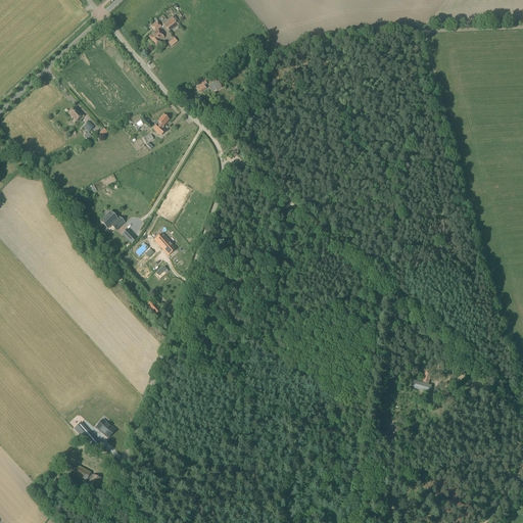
[(169,33),(179,25),(173,16),(161,24),(164,29),(165,28),(169,33)]
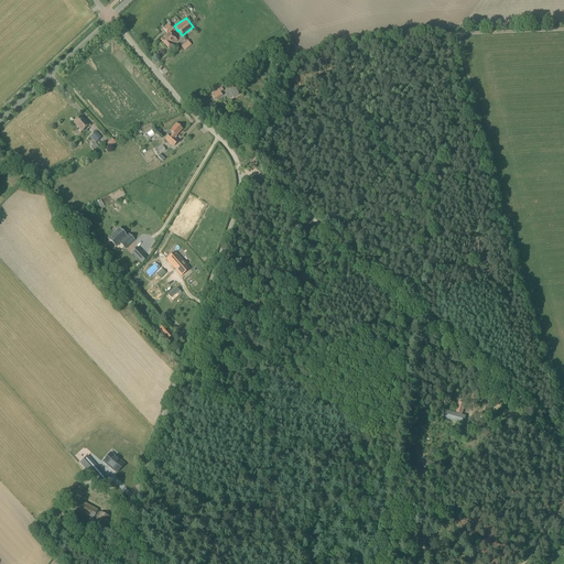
[(169,50),(173,46),(172,45),(176,41),(169,33),(173,30),(169,24),(162,29),(166,34),(160,40),(169,50)]
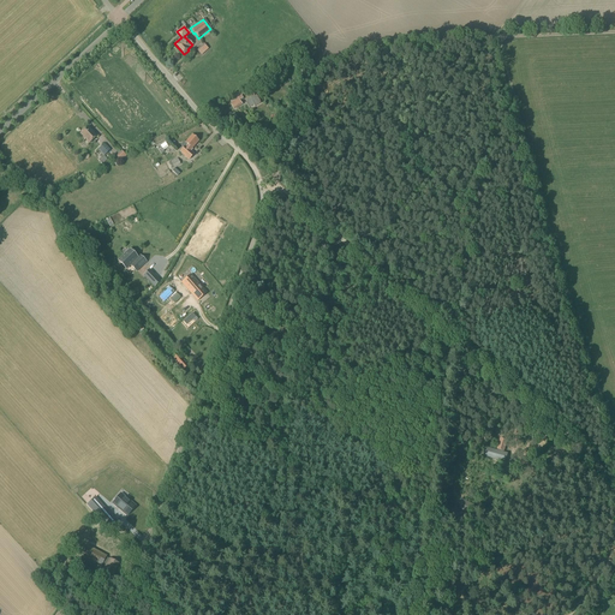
[(199,52),(204,57),(212,51),(207,46),(199,52)]
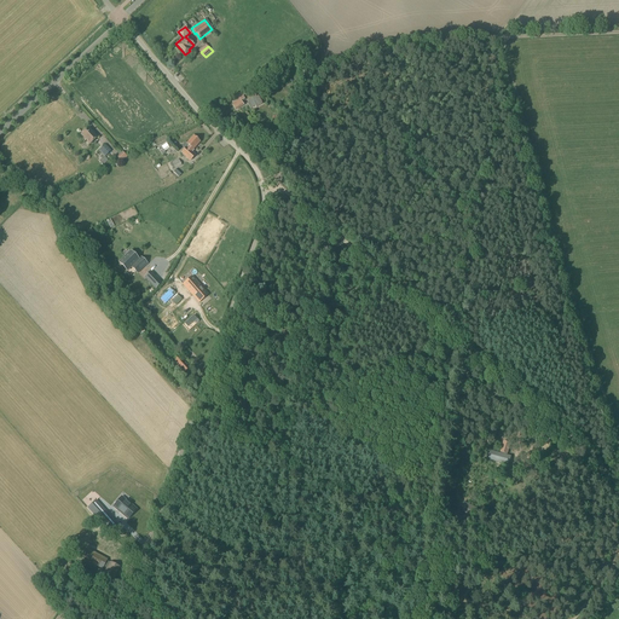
[(237,102),(232,104),(236,111),(244,105),(242,100),(244,99),(243,96),(237,99),(237,102)]
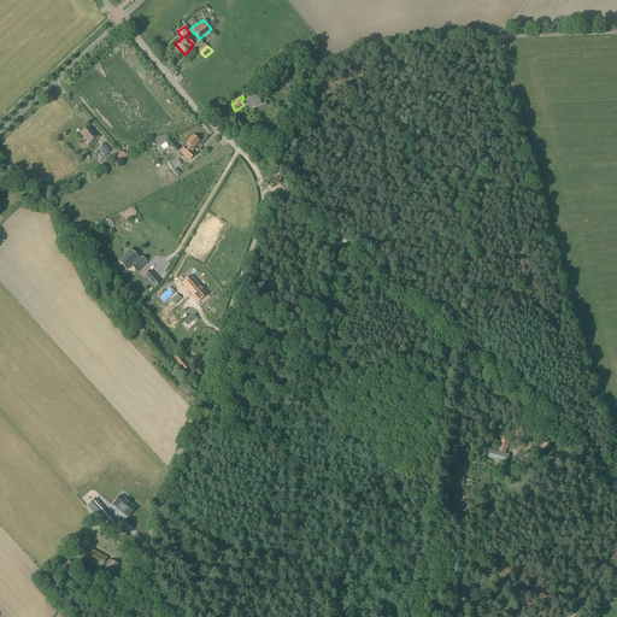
[(256,98),(254,97),(247,100),(248,101),(247,103),(251,109),(254,105),(256,107),(262,104),(260,101),(257,97),(256,98)]
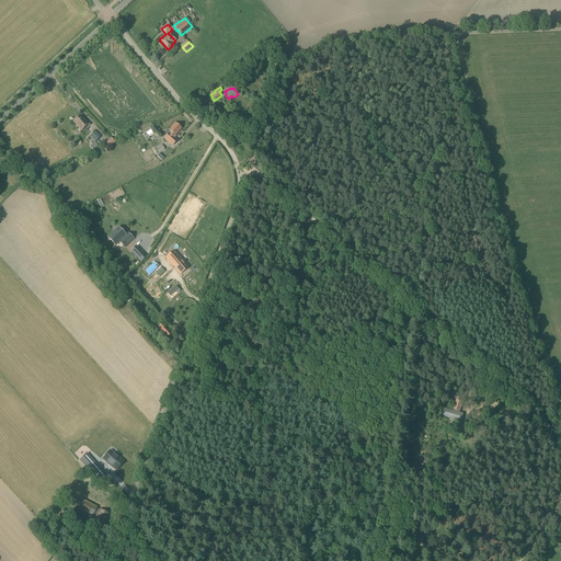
[(81,130),(88,125),(80,116),(73,122),(81,130)]
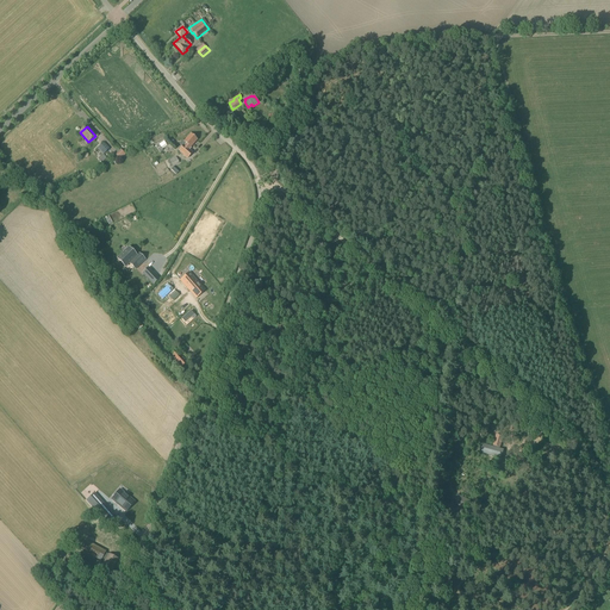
[(187,160),(193,153),(190,150),(191,149),(190,148),(197,141),(190,135),(184,142),(185,143),(178,151),(187,160)]
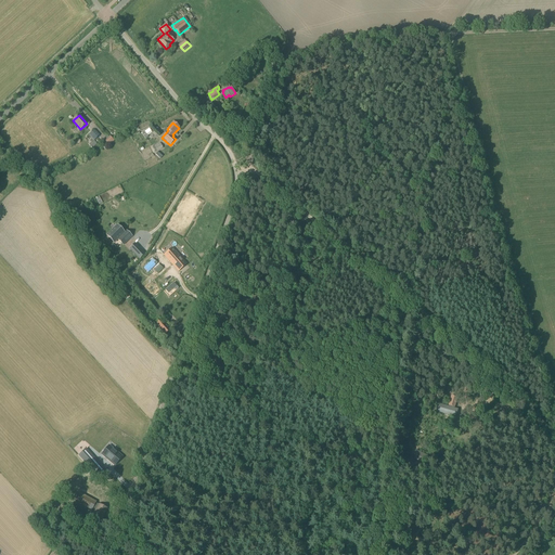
[(94,130),(88,134),(94,141),(100,136),(99,134),(94,130)]
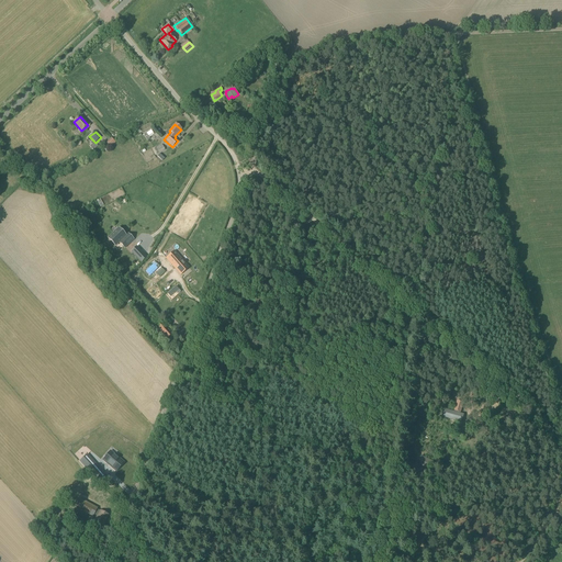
[(163,154),(161,152),(165,150),(161,145),(156,148),(154,149),(157,154),(158,154),(159,155),(163,154)]
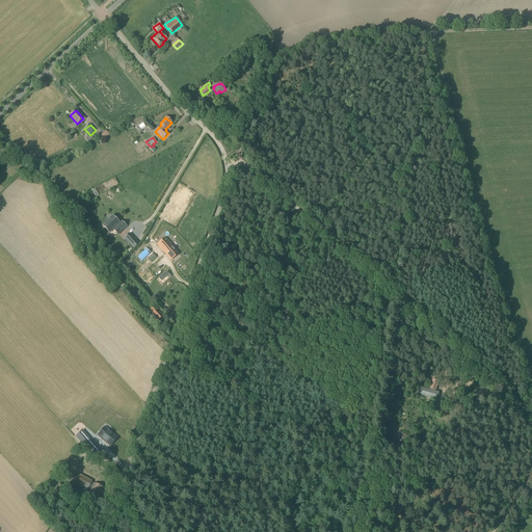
[(122,221),(118,223),(112,216),(102,227),(108,234),(112,230),(118,235),(127,227),(122,221)]
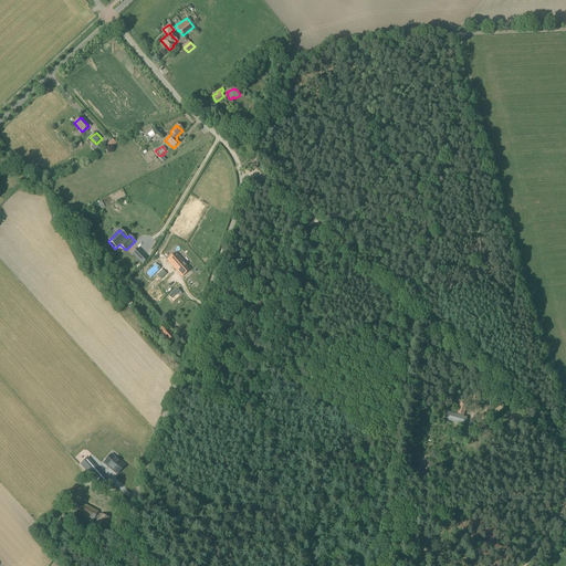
[(139,264),(145,259),(136,249),(130,253),(139,264)]
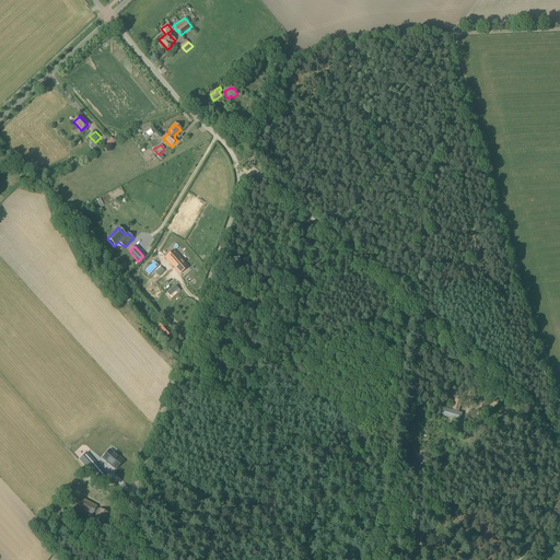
[(185,263),(173,251),(165,257),(174,267),(175,266),(182,272),(187,268),(183,264),(185,263)]
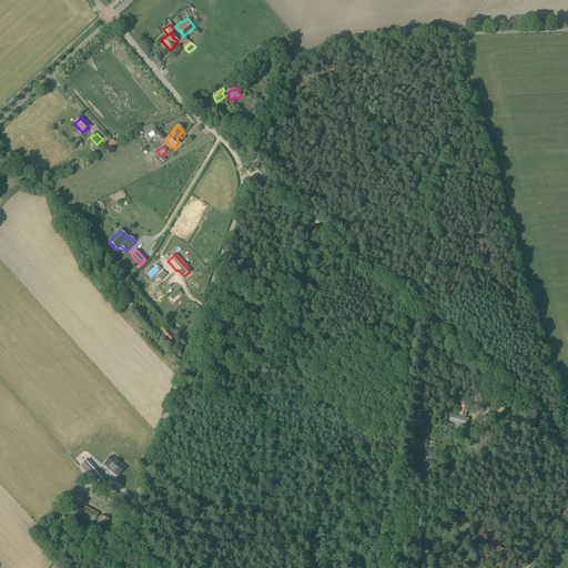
[(151,280),(161,270),(154,263),(151,267),(153,269),(146,275),(151,280)]
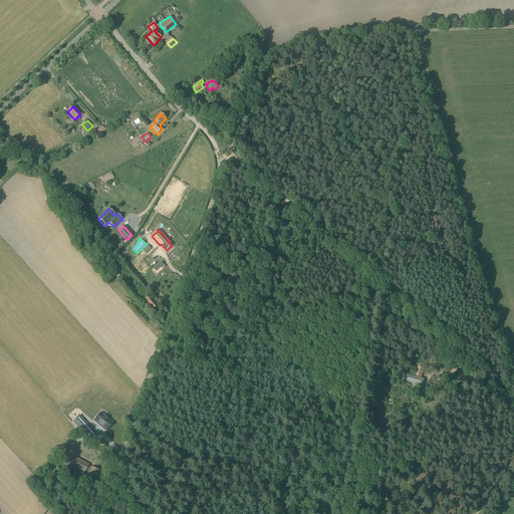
[(146,254),(151,249),(148,246),(143,251),(146,254)]
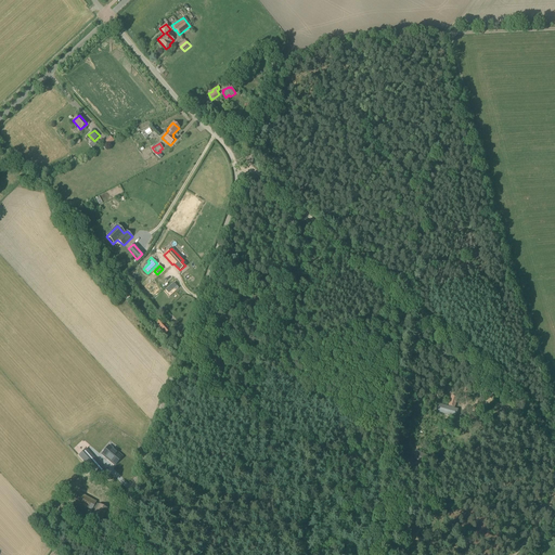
[(173,280),(164,289),(168,294),(179,285),(173,280)]
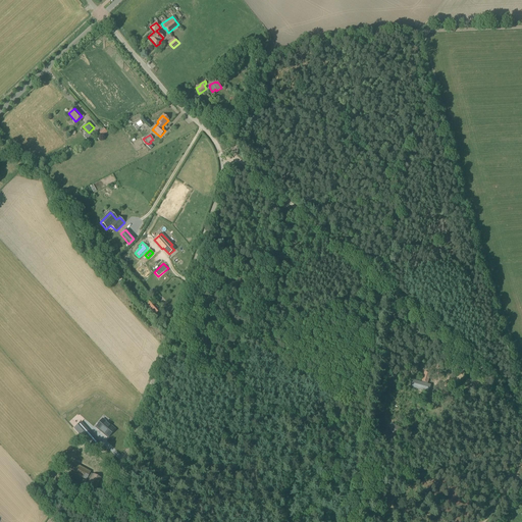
[(155,315),(160,311),(150,300),(149,301),(146,303),(151,308),(149,310),(155,315)]
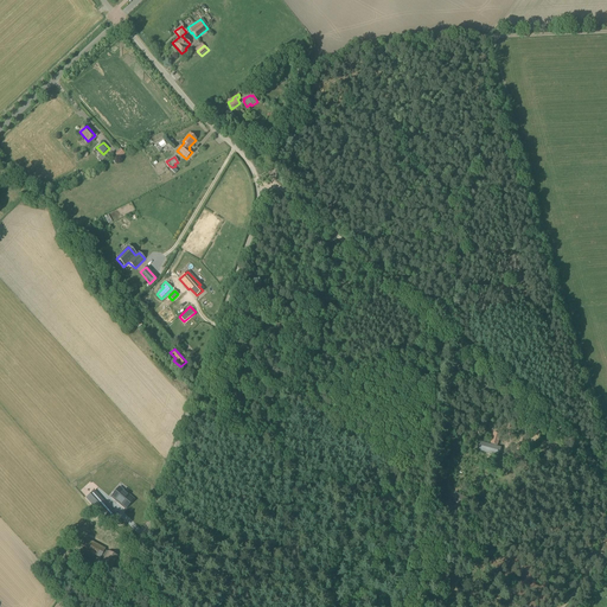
[(246,391),(246,387),(234,387),(234,401),(241,401),(241,391),(246,391)]
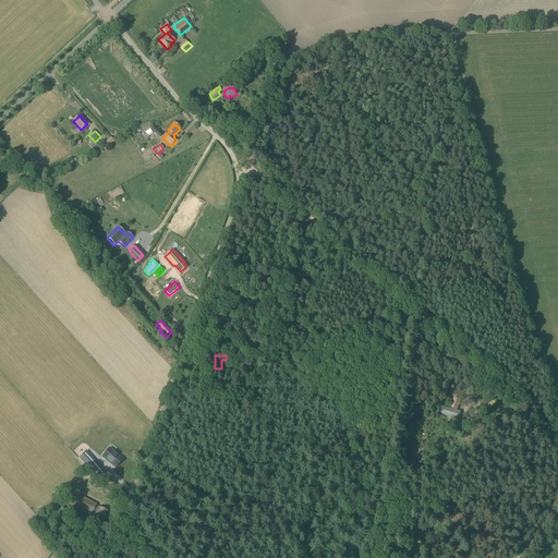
[(459,419),(460,412),(451,409),(441,407),(439,414),(449,416),(459,419)]
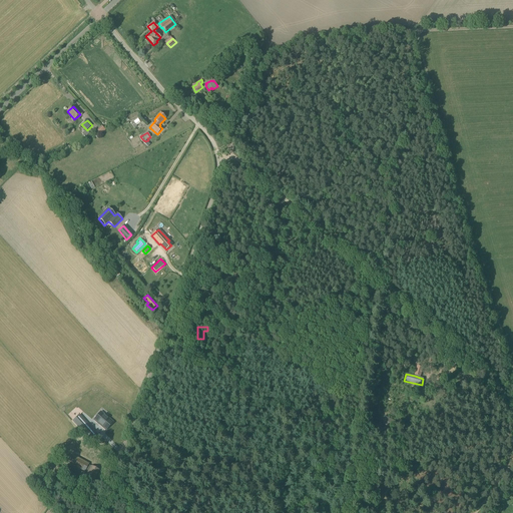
[(72,409),(78,415),(88,404),(83,399),(72,409)]
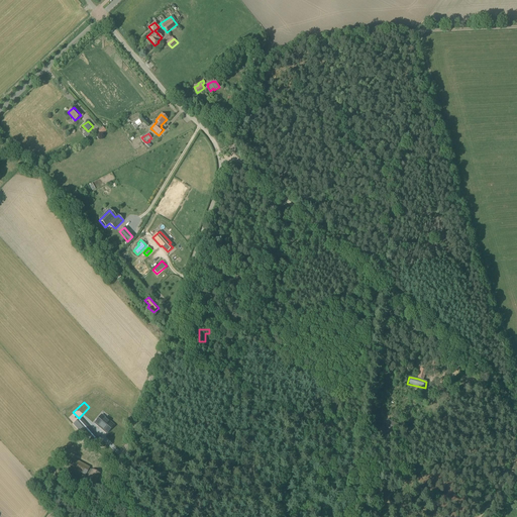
[(100,415),(94,423),(105,434),(112,426),(100,415)]
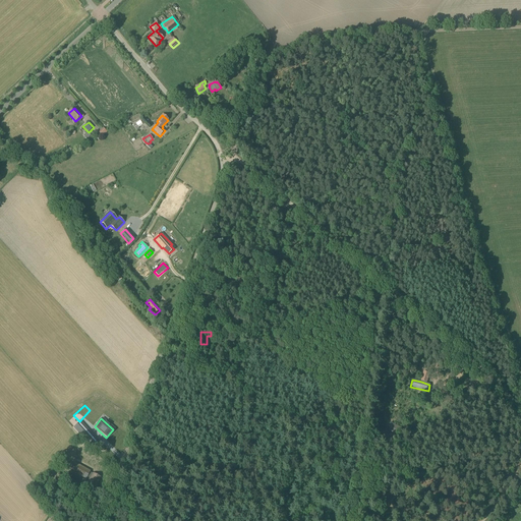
[(80,421),(74,427),(91,447),(97,442),(80,421)]
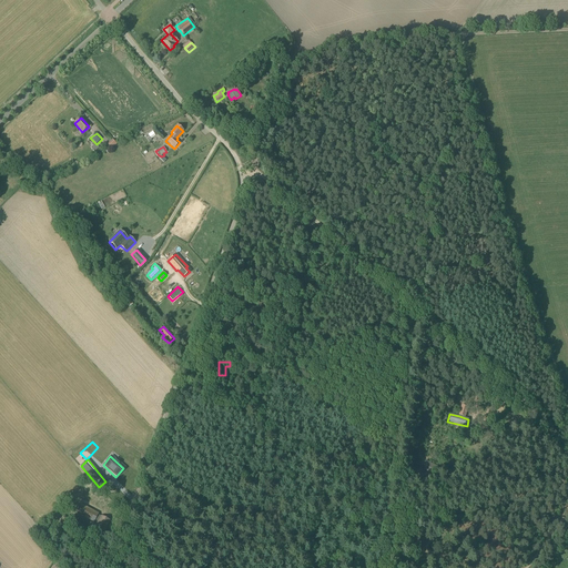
[(434,476),(438,467),(426,460),(423,469),(434,476)]
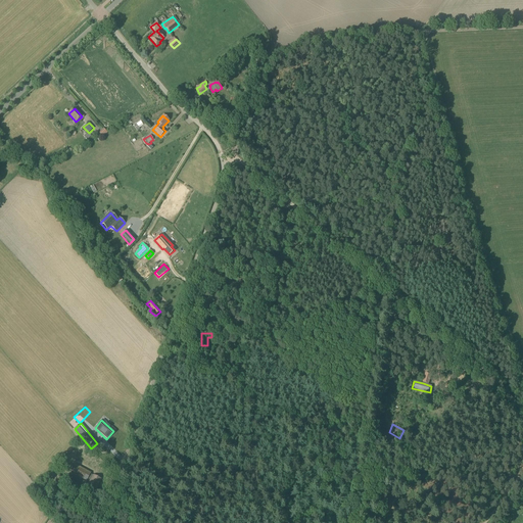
[(93,476),(90,474),(91,473),(75,464),(69,472),(86,481),(87,480),(90,482),(86,488),(95,492),(101,480),(93,475),(93,476)]
